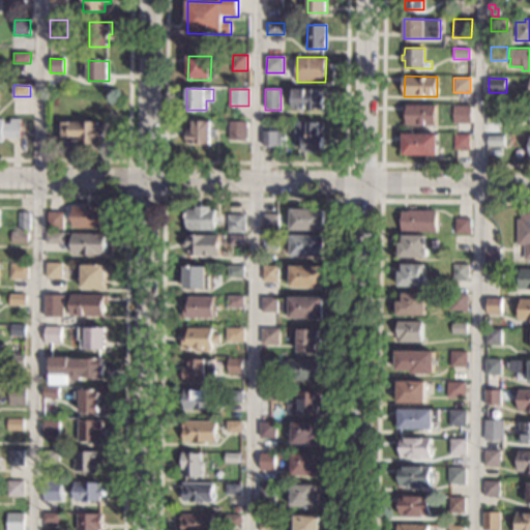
[(324,96),(325,96),(325,109),(293,109),(294,89),(324,89),(324,96)]
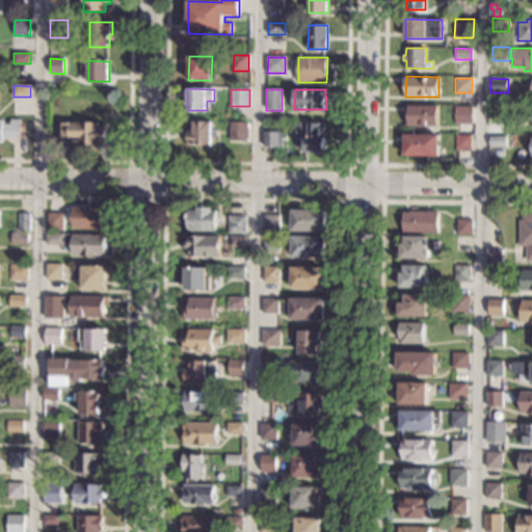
[(437,126),(408,126),(409,105),(437,106),(437,126)]
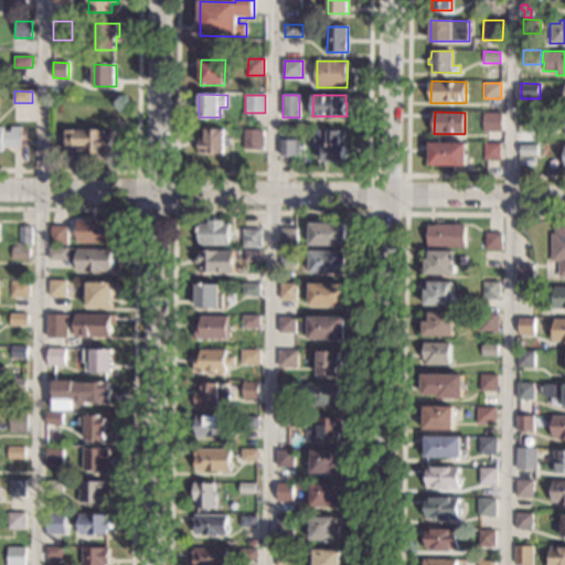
[(501,130),(482,129),(482,113),(501,114),(501,130)]
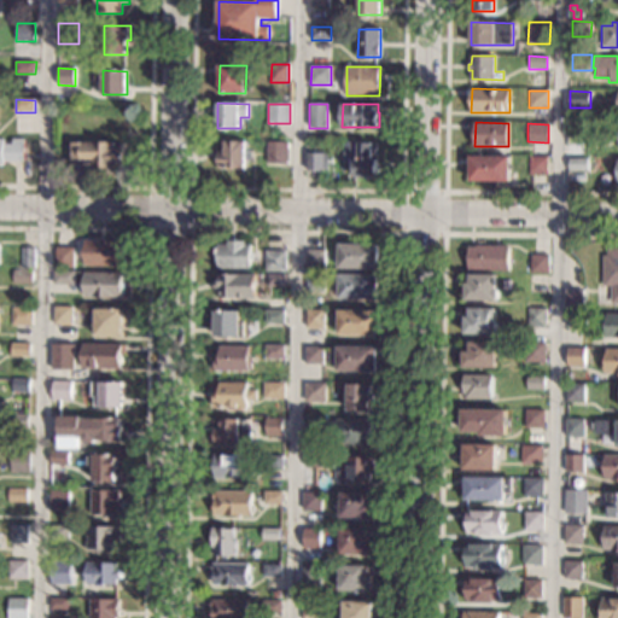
[(24,161),(4,161),(4,165),(0,164),(0,139),(4,139),(4,144),(12,144),(12,139),(24,139),(24,161)]
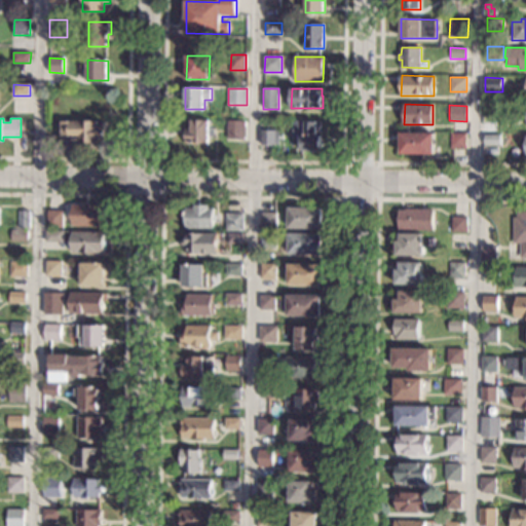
[(245,130),(228,129),(228,119),(245,120),(245,130)]
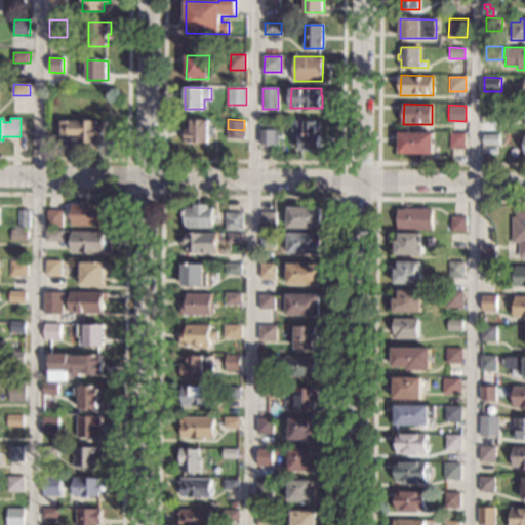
[(98,122),(106,122),(106,143),(79,143),(80,137),(64,137),(64,120),(98,121),(98,122)]
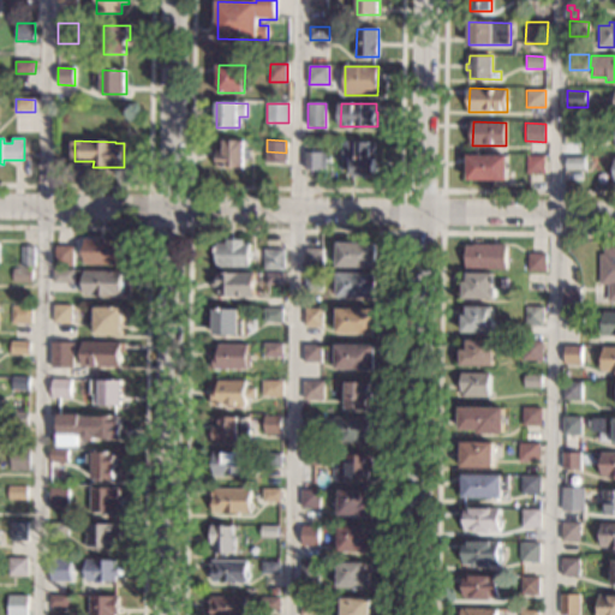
[(245,141),(245,150),(251,150),(251,159),(245,159),(245,167),(219,166),(219,151),(224,151),(224,141),(245,141)]
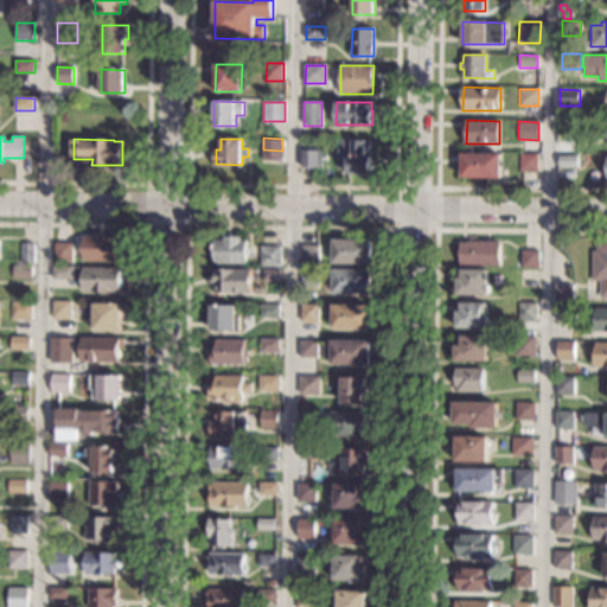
[(371,174),(349,174),(349,164),(345,164),(345,157),(338,157),(339,140),(371,140),(371,174)]
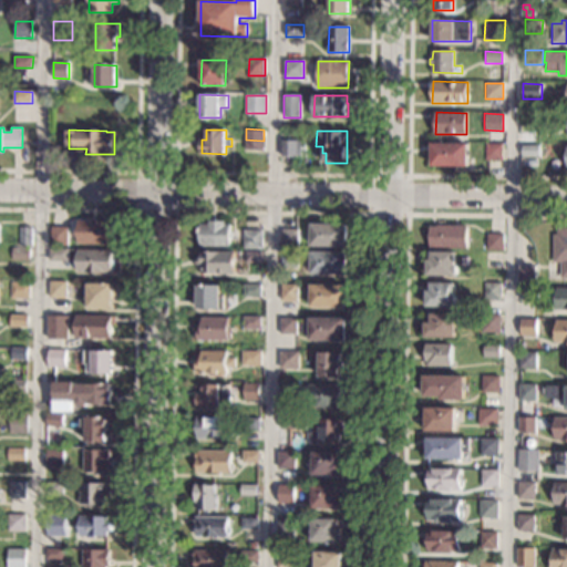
[(297,141),(301,141),(301,156),(281,156),(281,140),(297,140),(297,141)]
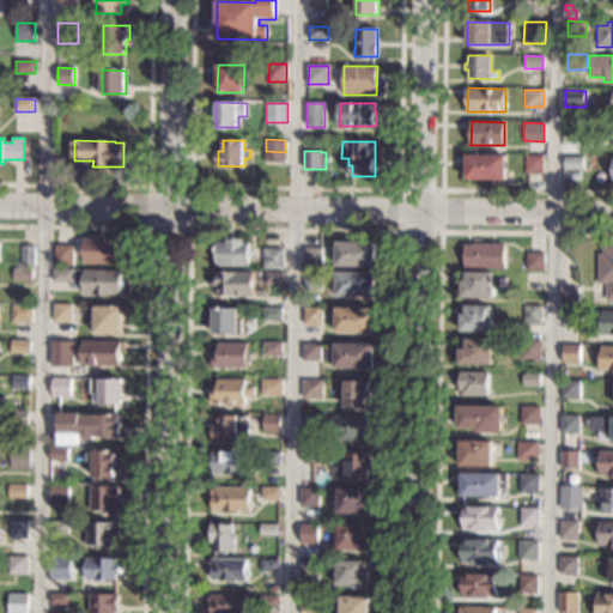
[(505,180),(466,180),(467,155),(505,156),(505,180)]
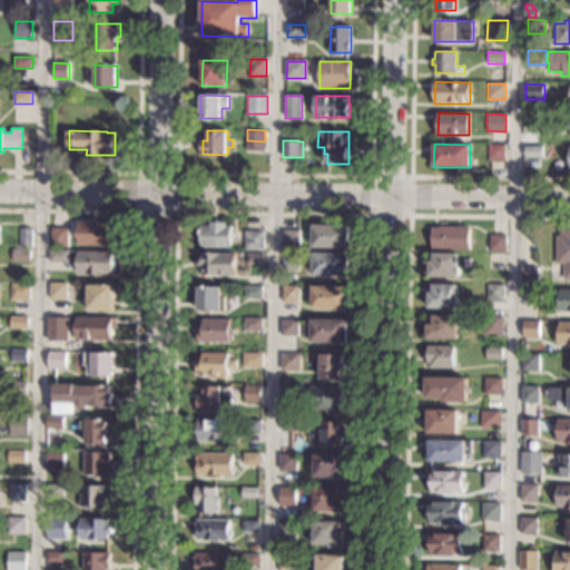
[(504,161),(488,160),(488,145),(504,145),(504,161)]
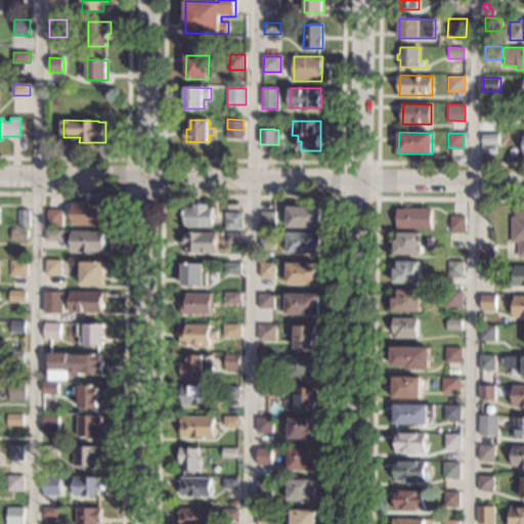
[(497,144),(482,144),(482,134),(497,134),(497,144)]
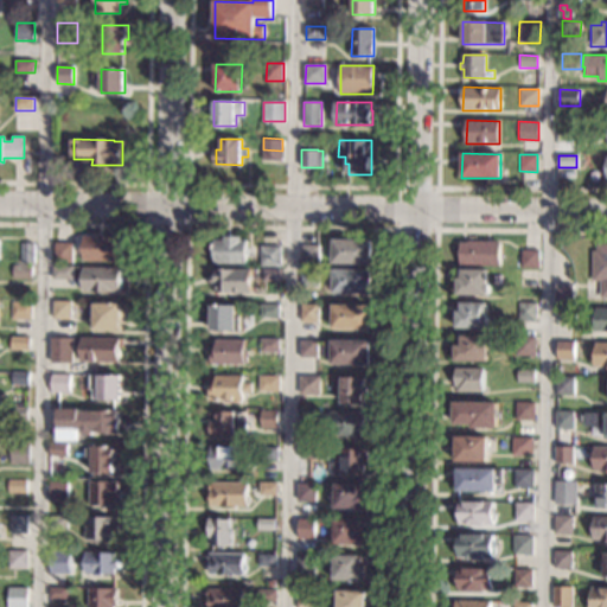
[(232,237),(241,237),(241,241),(247,241),(247,264),(213,264),(213,240),(223,240),(223,236),(224,237),(224,234),(232,234),(232,237)]
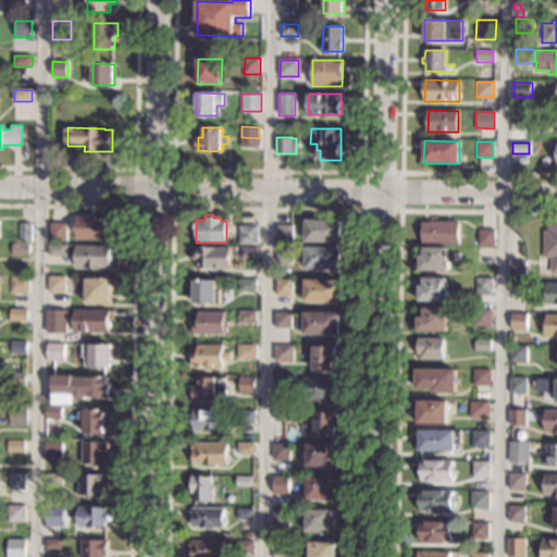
[(111,239),(76,239),(76,217),(112,217),(111,239)]
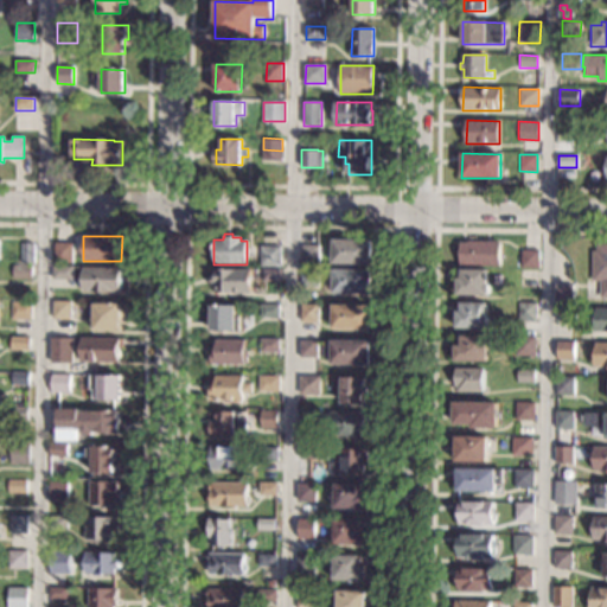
[(372,263),(334,263),(334,266),(327,266),(327,253),(334,253),(334,240),(372,241),(372,263)]
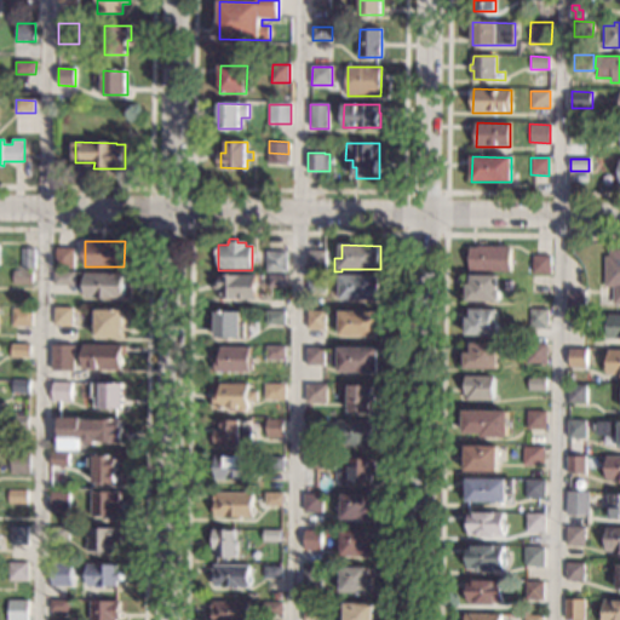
[(510,271),(470,270),(470,247),(477,247),(477,246),(510,246),(510,271)]
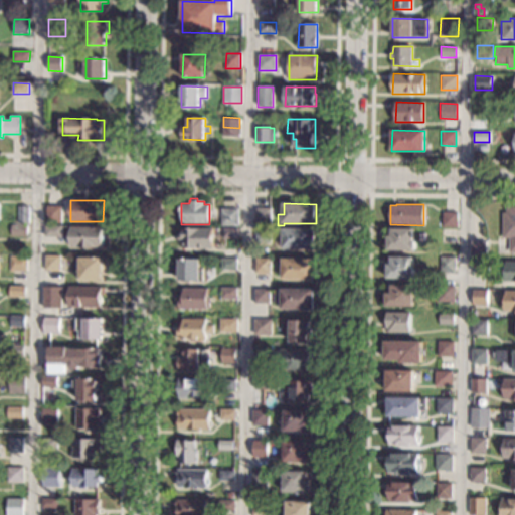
[(61,223),(46,222),(46,206),(61,206),(61,223)]
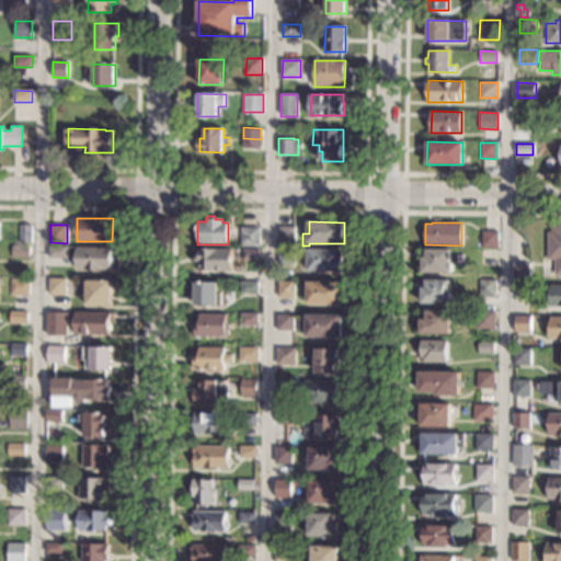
[(32,242),(20,242),(20,226),(21,226),(32,226),(32,242)]
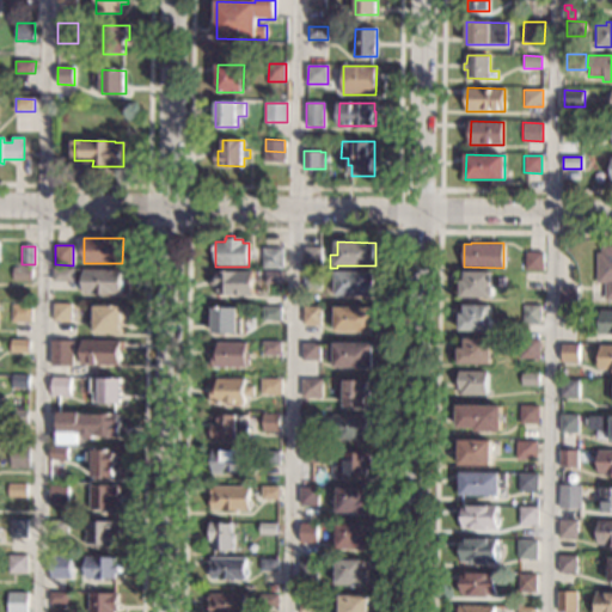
[(611,301),(604,301),(604,283),(597,283),(597,254),(601,254),(601,248),(609,248),(609,246),(611,246),(611,301)]
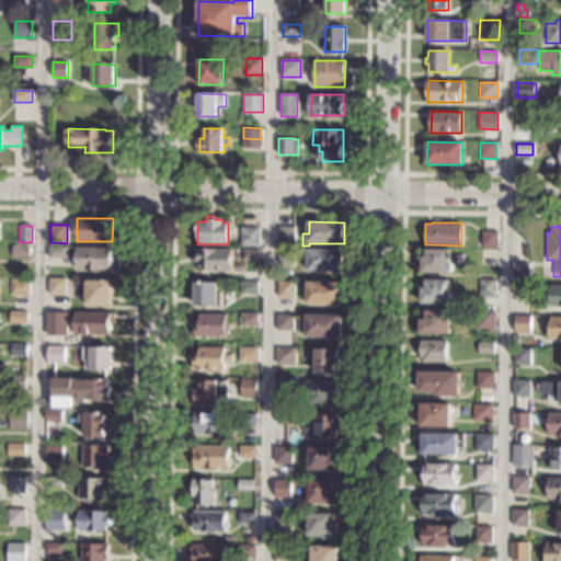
[(295,243),(278,243),(278,227),(295,227),(295,243)]
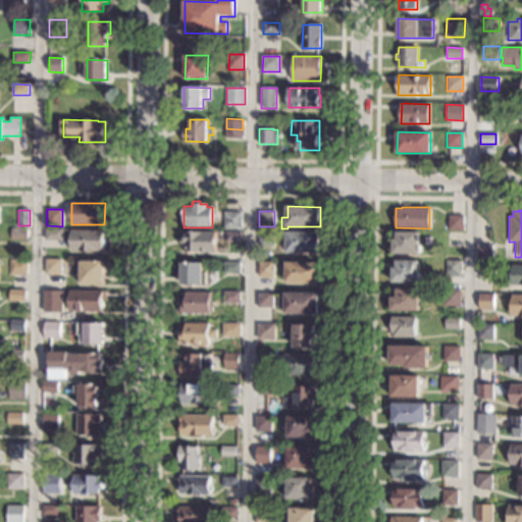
[(242,228),(224,228),(224,212),(242,212),(242,228)]
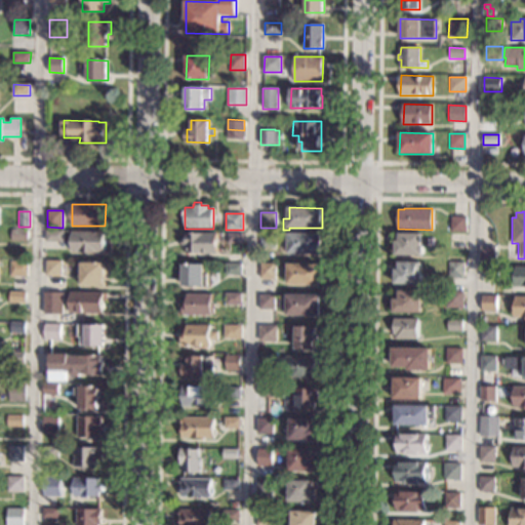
[(466,232),(451,232),(451,217),(452,217),(466,217),(466,232)]
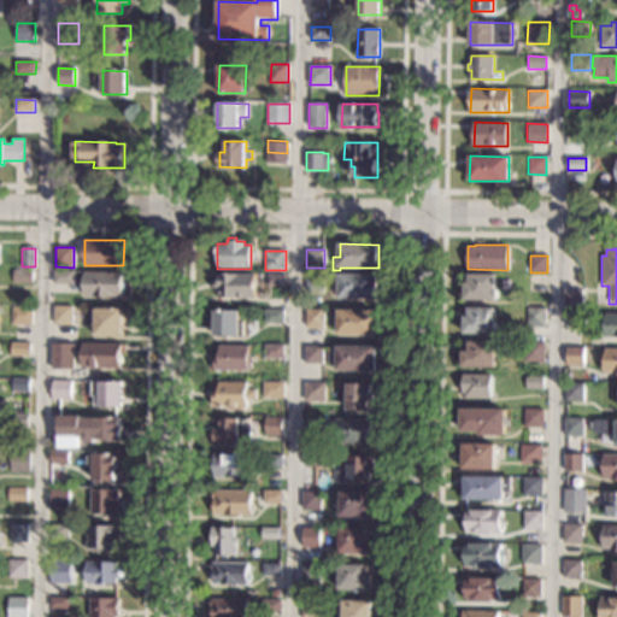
[(33,283),(13,283),(13,269),(33,269),(33,283)]
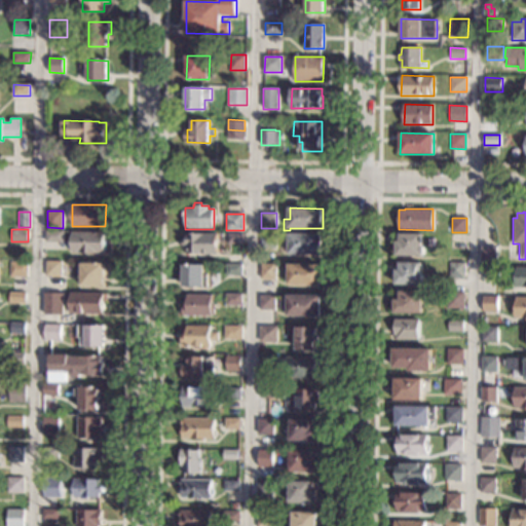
[(63,242),(45,242),(46,231),(63,231),(63,242)]
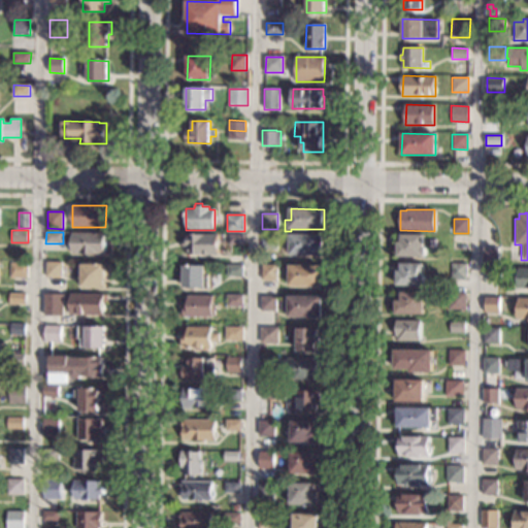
[(105,255),(71,254),(71,233),(105,233),(105,255)]
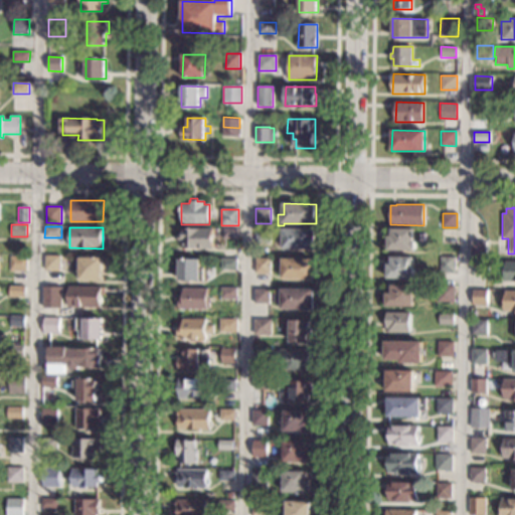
[(213,248),(183,248),(183,243),(179,243),(179,234),(182,234),(182,228),(213,229),(213,248)]
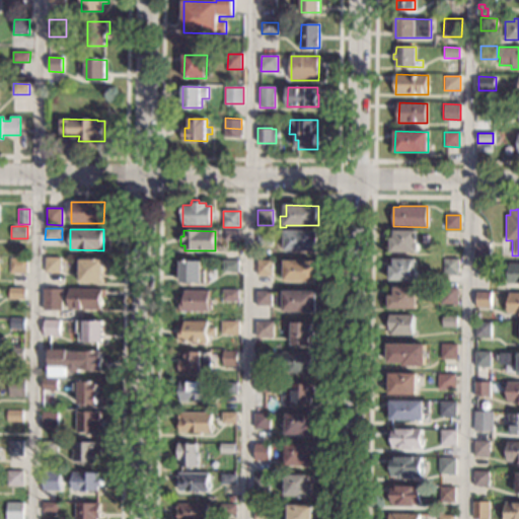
[(240,240),(224,240),(224,230),(240,230),(240,240)]
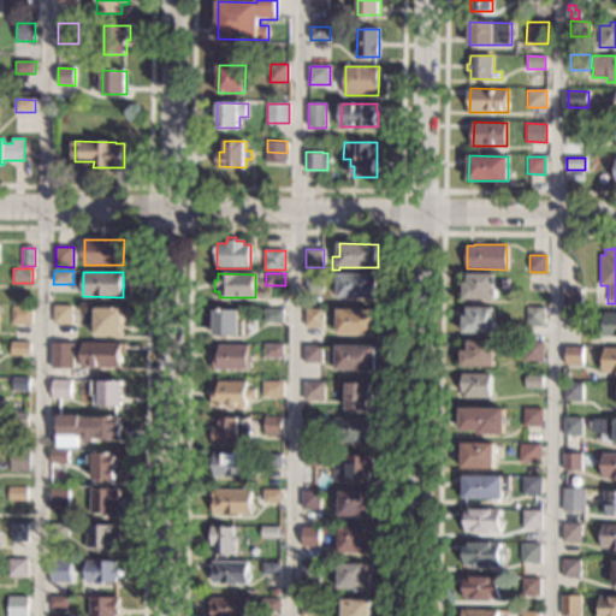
[(324,290),(306,290),(306,273),(324,273),(324,290)]
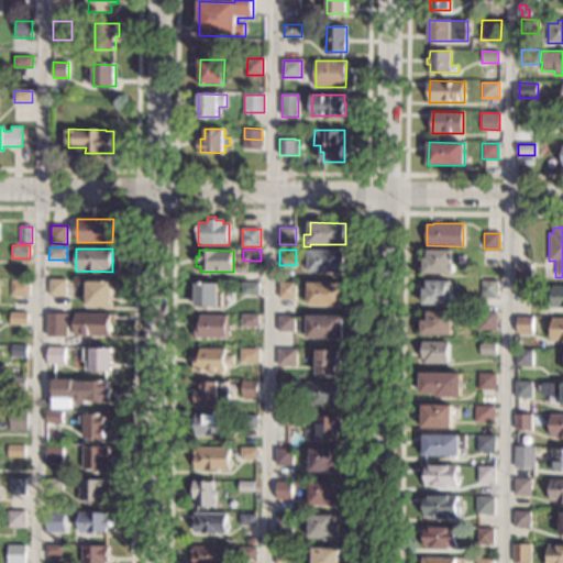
[(344,272),(309,272),(309,251),(344,251),(344,272)]
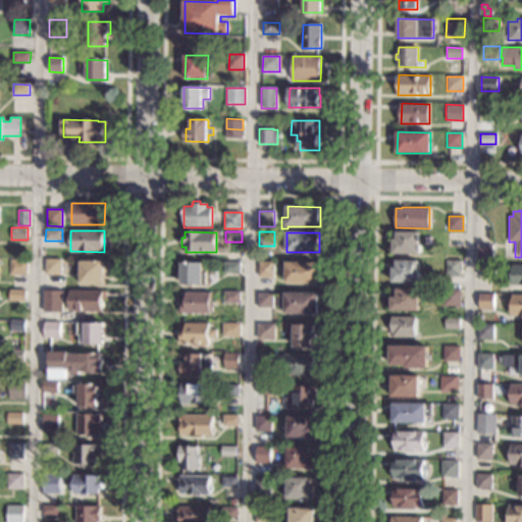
[(419,244),(422,244),(421,253),(419,253),(419,254),(393,254),(393,232),(420,232),(419,244)]
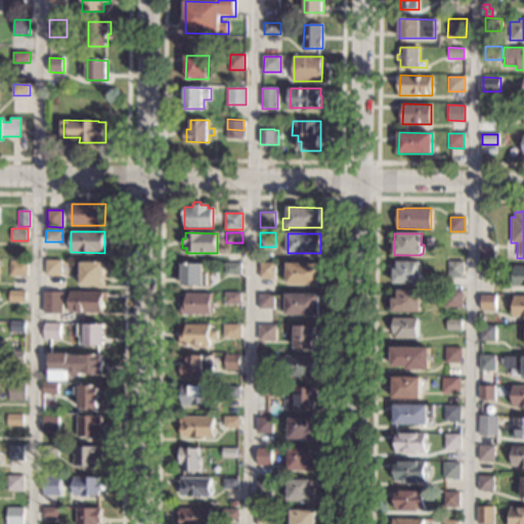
[(463,233),(463,248),(448,248),(448,233),(463,233)]
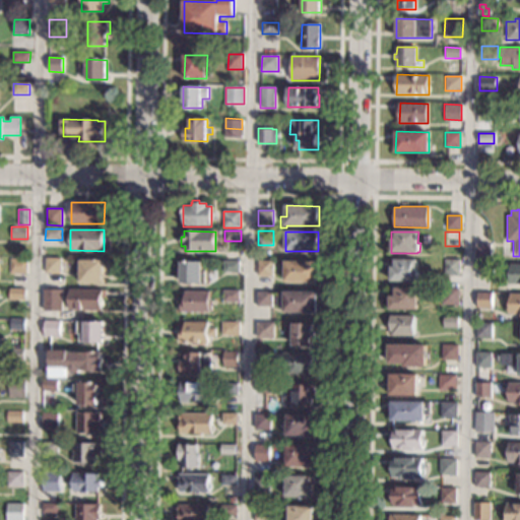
[(61,273),(46,273),(46,257),(61,257),(61,273)]
